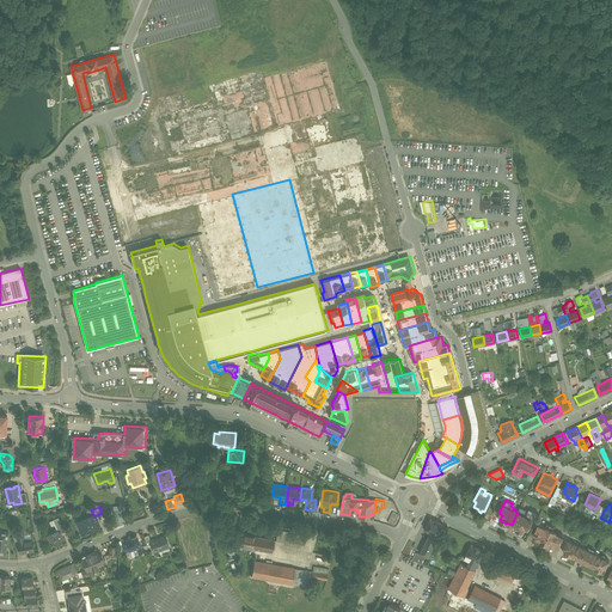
[(526,514),(524,513),(525,509),(520,507),(518,512),(512,525),(516,527),(516,528),(522,531),(525,526),(528,528),(536,513),(530,509),(526,514)]
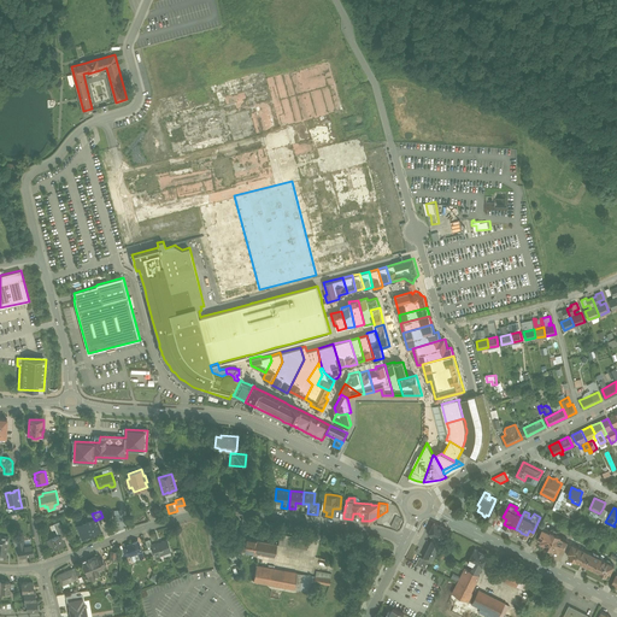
[(399,529),(404,518),(397,515),(392,526),(399,529)]
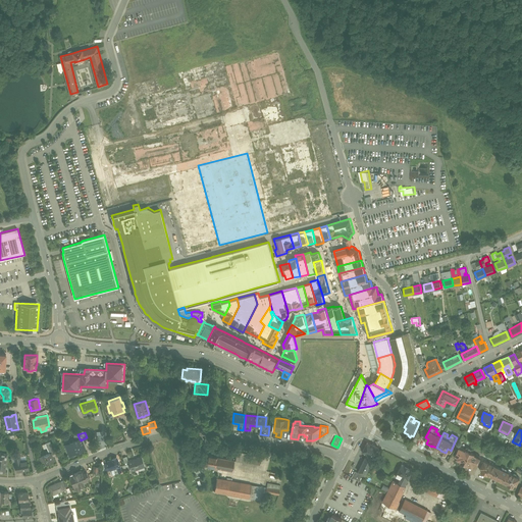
[(80,439),(70,444),(71,448),(73,447),(75,453),(85,449),(84,449),(81,440),(81,439),(80,439)]
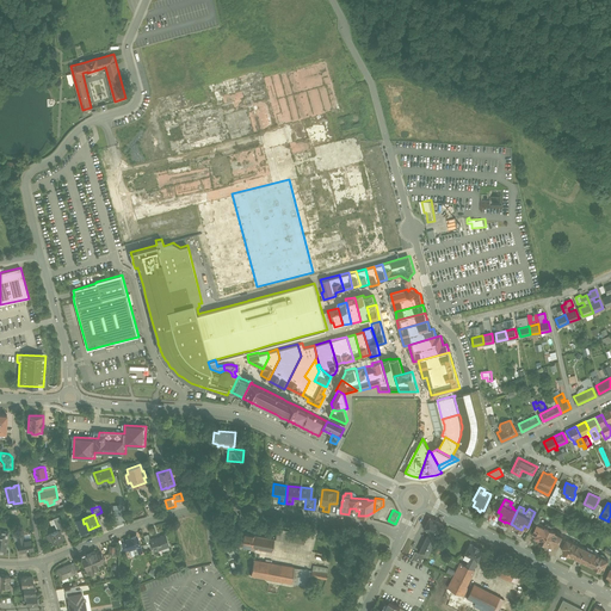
[(444,524),(430,517),(425,528),(424,529),(429,531),(429,529),(433,532),(432,536),(429,534),(420,551),(427,555),(444,524)]
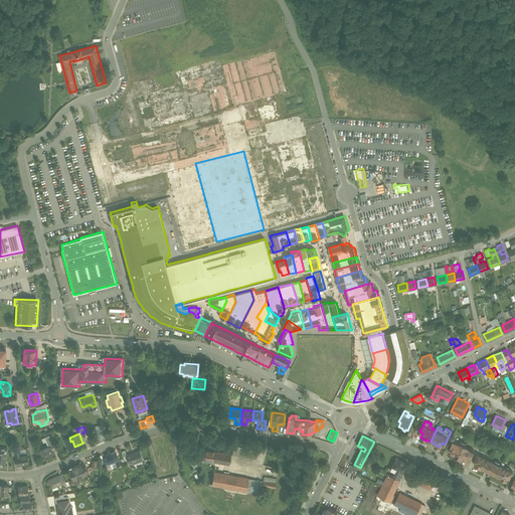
[(460,443),(454,440),(449,449),(451,450),(450,452),(454,454),(454,455),(458,457),(465,443),(461,441),(460,443)]
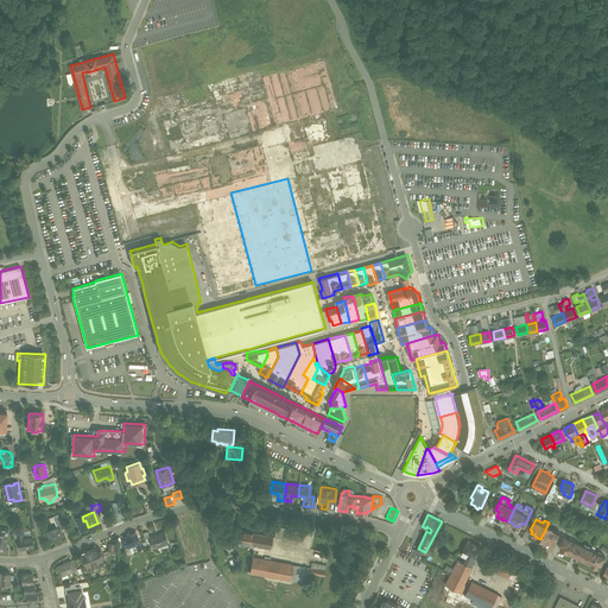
[(59,527),(49,531),(51,538),(52,540),(63,536),(61,530),(67,526),(65,521),(58,524),(59,527)]
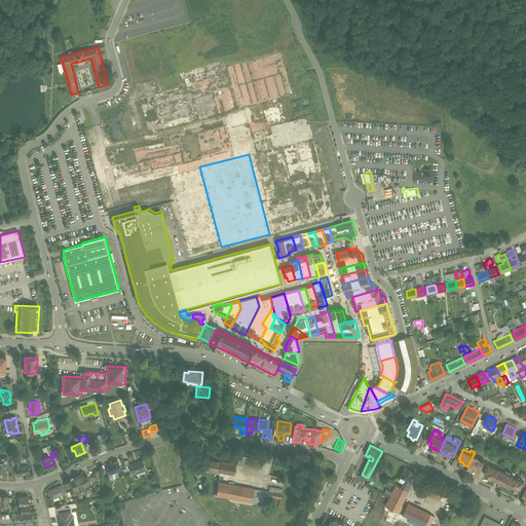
[(478,457),(474,455),(475,452),(467,466),(473,468),(477,471),(478,467),(480,468),(485,459),(480,457),(480,458),(478,457)]
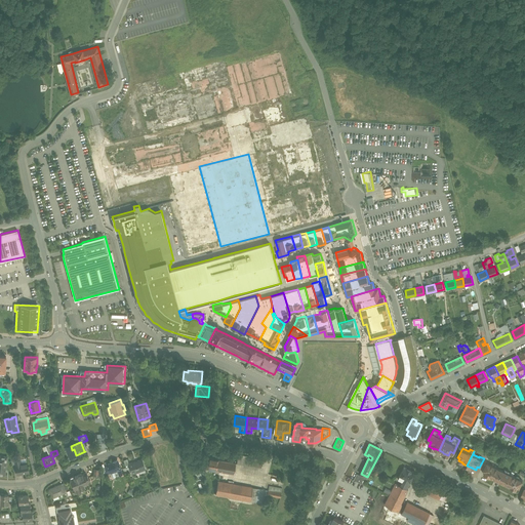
[(263,459),(239,456),(238,463),(260,467),(263,459)]
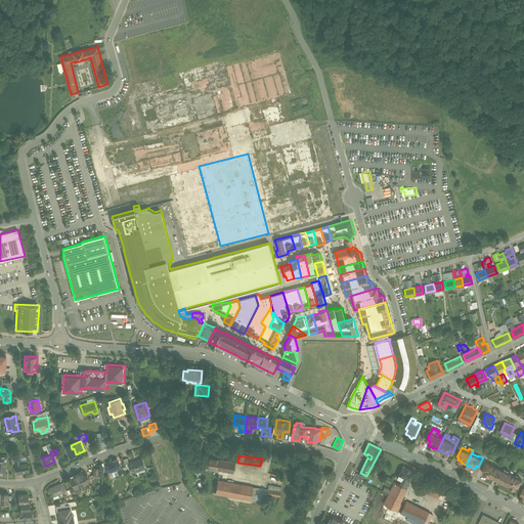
[(235,462),(205,456),(203,467),(233,472),(235,462)]
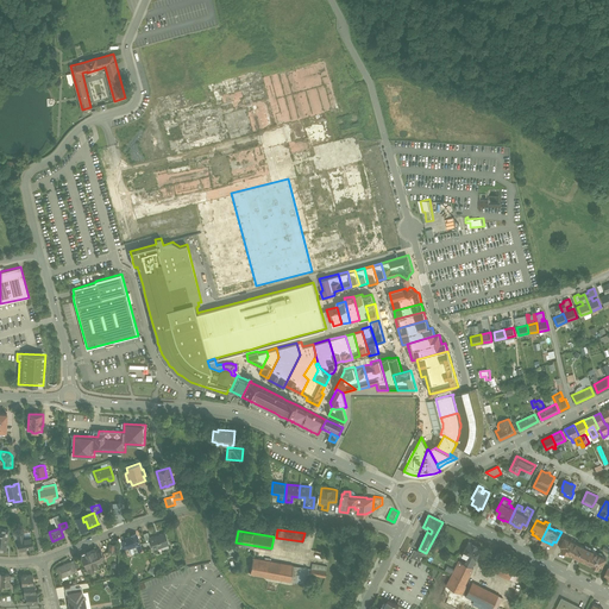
[(24,538),(23,533),(18,534),(17,534),(18,540),(20,551),(33,548),(31,537),(24,538)]
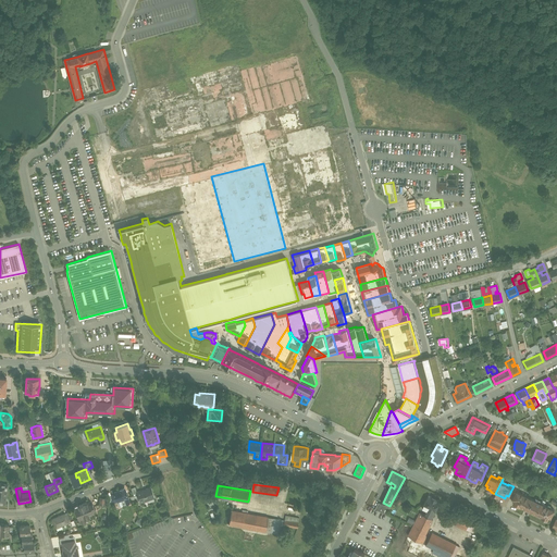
[(124,487),(119,490),(119,491),(114,492),(115,494),(118,502),(121,499),(123,506),(130,503),(126,494),(127,494),(126,491),(125,492),(124,487)]
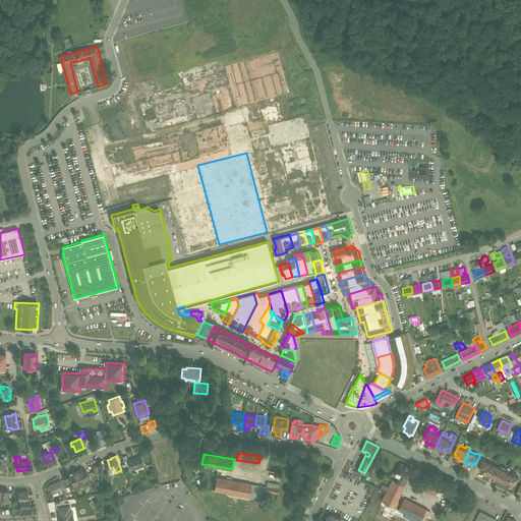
[(141,456),(128,460),(128,461),(131,470),(145,465),(141,456)]
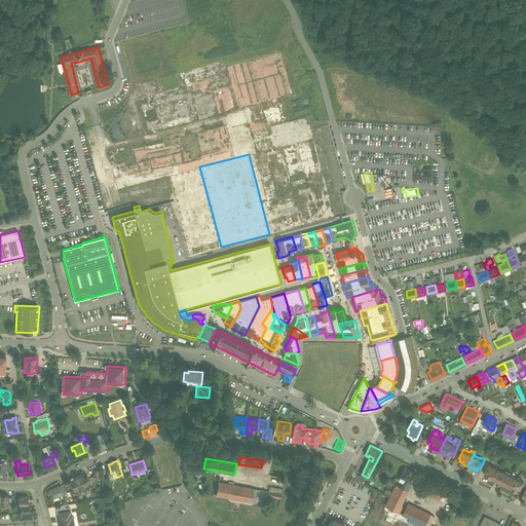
[(524,482),(488,463),(485,471),(486,472),(485,475),(491,478),(511,487),(517,491),(519,488),(520,488),(524,482)]
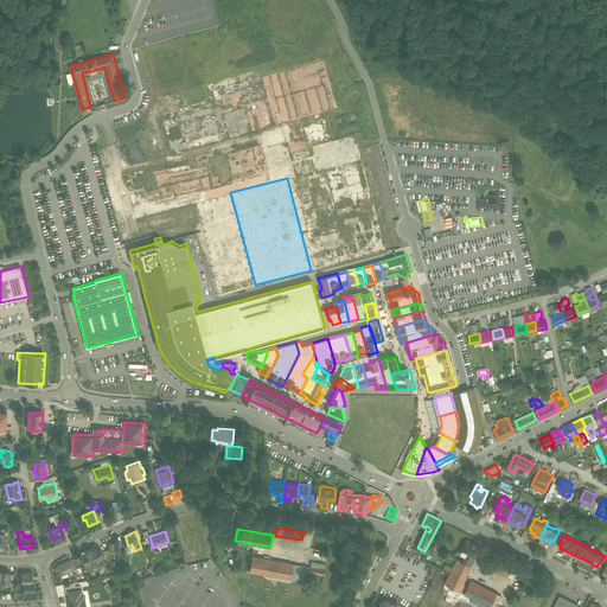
[(480,545),(467,540),(461,553),(467,555),(464,561),(471,564),(473,558),(480,545)]
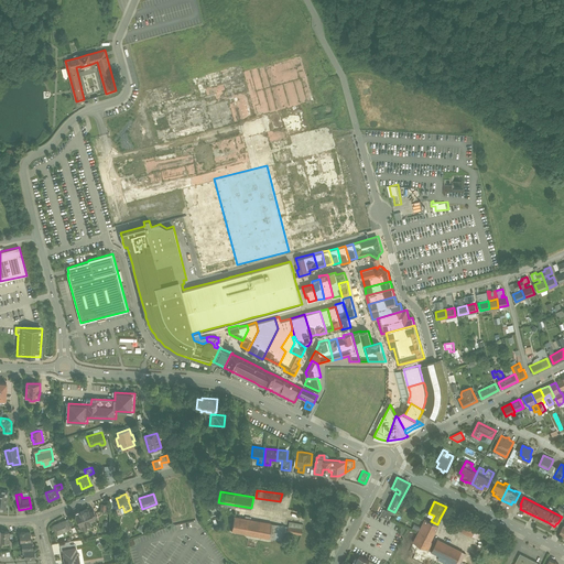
[(89,509),(85,510),(79,512),(76,514),(75,514),(79,525),(80,525),(83,531),(87,529),(86,524),(91,522),(90,522),(90,521),(94,520),(95,520),(94,517),(96,516),(94,509),(90,510),(89,508),(89,509)]
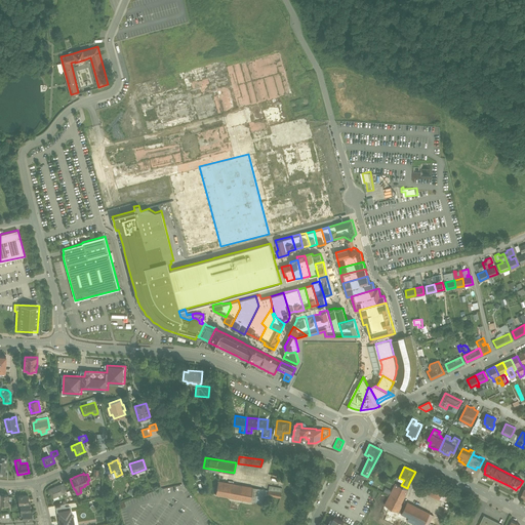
[(367,478),(357,473),(354,479),(364,484),(367,478)]
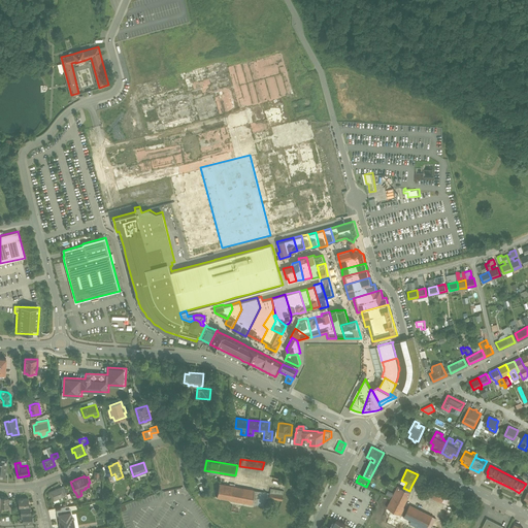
[(254,490),(220,484),(217,497),(252,503),(254,490)]
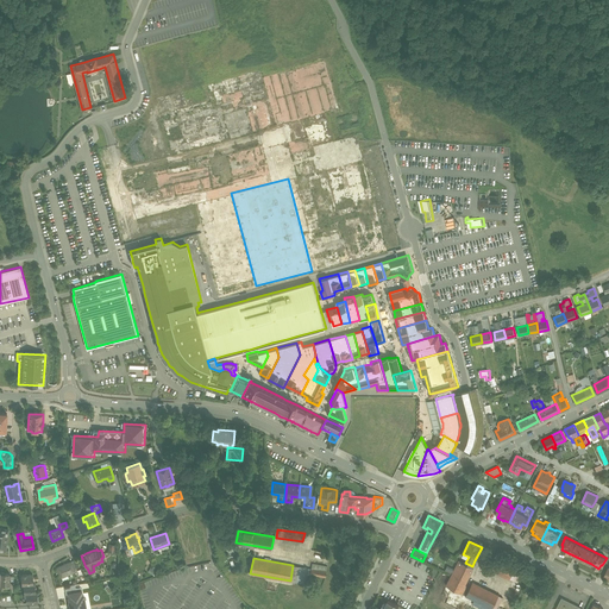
[(459,560),(446,585),(463,594),(466,584),(465,584),(473,567),(465,563),(459,560)]
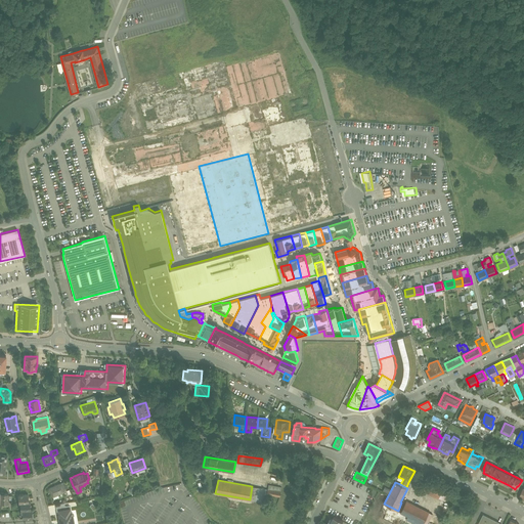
[(60,483),(49,488),(52,497),(64,492),(60,483)]
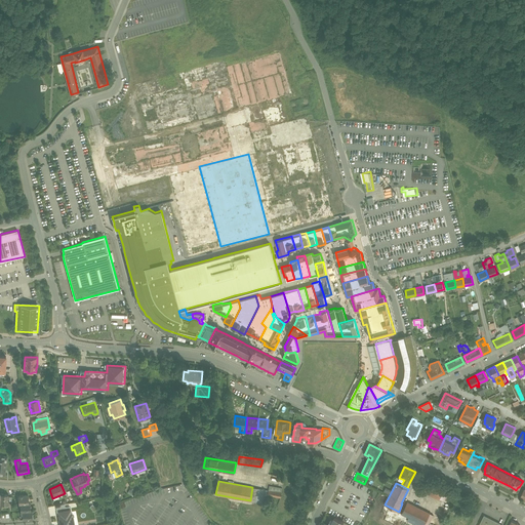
[(442,492),(427,484),(423,491),(439,498),(442,492)]
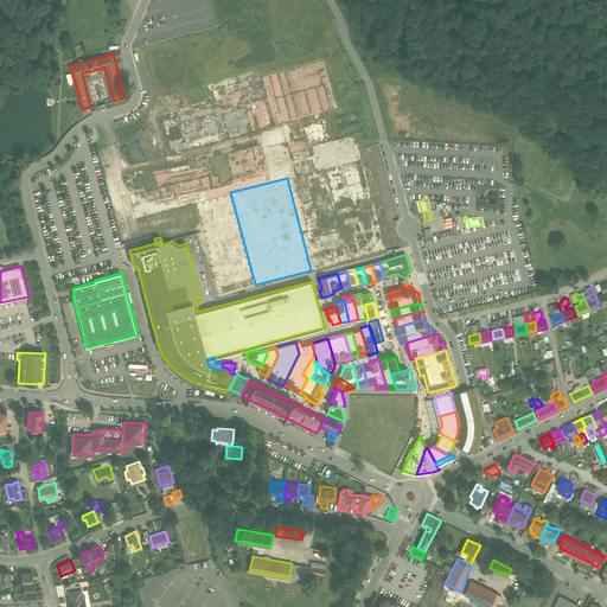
[(307,566),(298,564),(294,580),(305,581),(307,566)]
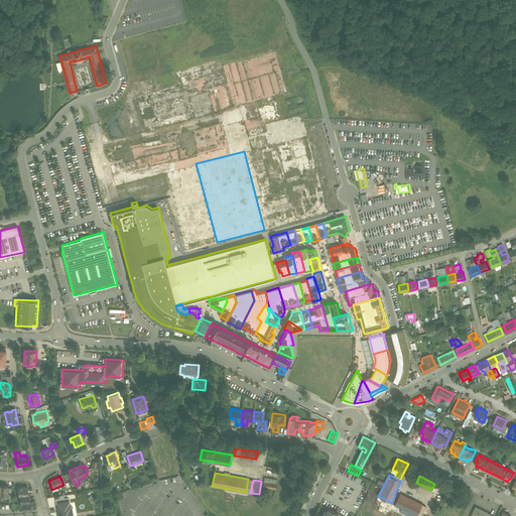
[(28,487),(22,488),(22,487),(19,488),(18,488),(18,496),(20,496),(28,495),(28,487)]
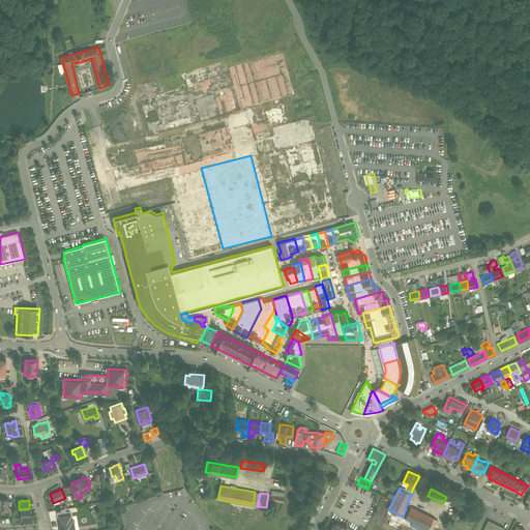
[(432,529),(438,520),(411,506),(409,510),(406,518),(413,522),(411,525),(420,529),(432,529)]
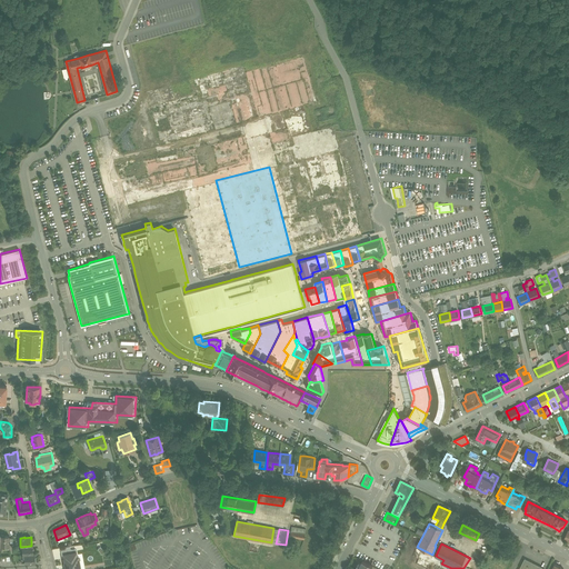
[(31,546),(22,547),(22,555),(25,555),(33,555),(33,546),(31,546)]
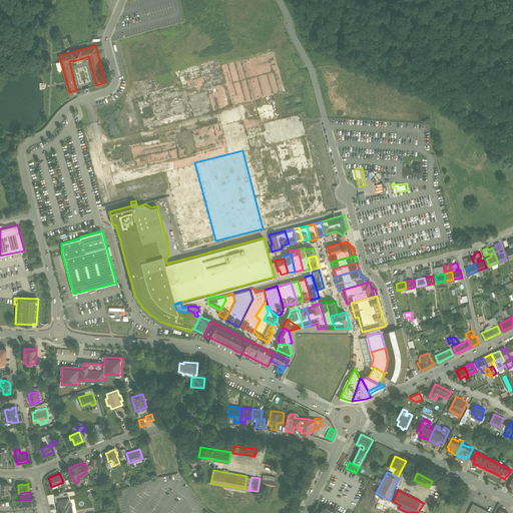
[(63,493),(54,494),(55,501),(58,501),(58,500),(68,498),(68,495),(64,496),(63,493)]
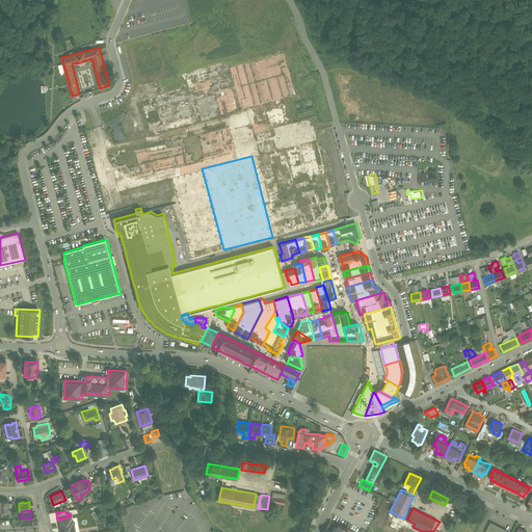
[(71,516),(60,519),(60,520),(61,523),(60,523),(60,528),(59,528),(60,531),(75,531),(73,520),(72,521),(71,516)]
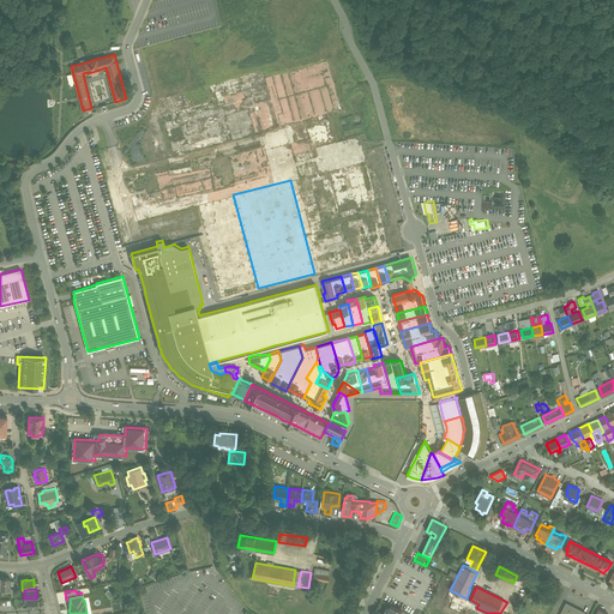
[(36,599),(26,599),(26,608),(38,608),(37,599),(36,599)]
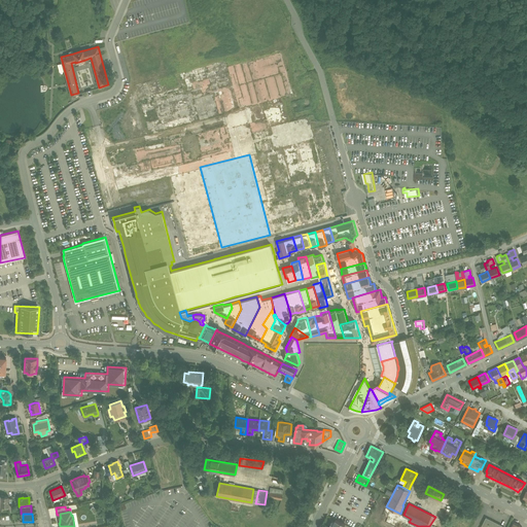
[(503,526),(504,526),(486,517),(482,526),(503,526)]
